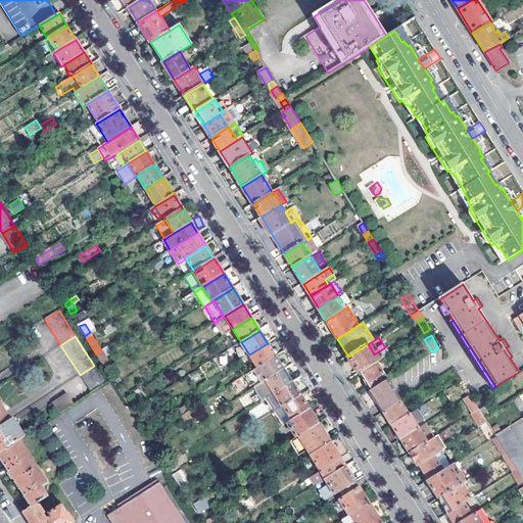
[(249,354),(257,368),(276,357),(268,343),(249,354)]
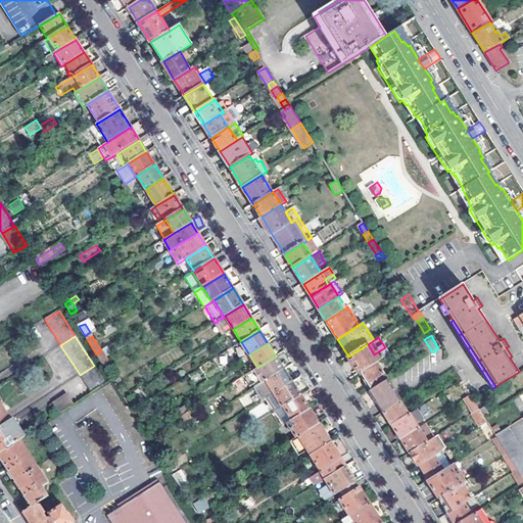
[(374,354),(368,344),(348,357),(360,373),(377,363),(389,354),(385,347),(374,354)]
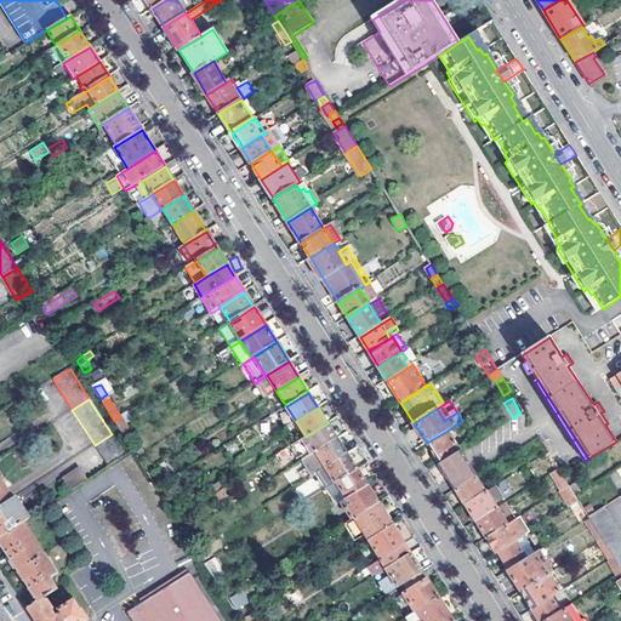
[(114,421),(125,438),(131,434),(120,417),(114,421)]
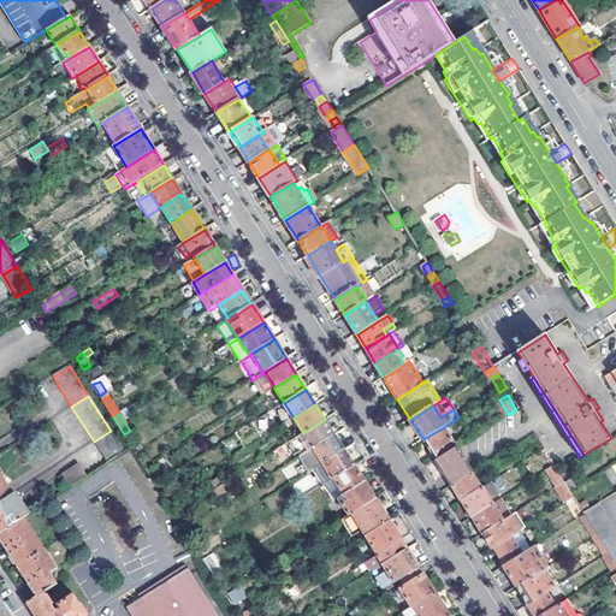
[(303,433),(313,449),(335,436),(325,420),(303,433)]
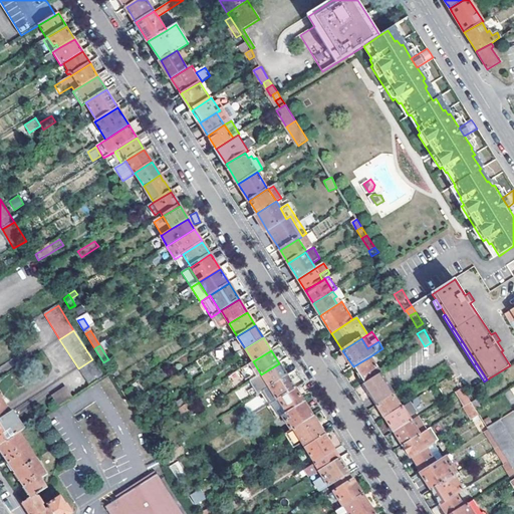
[(381,373),(370,356),(353,366),(359,376),(357,377),(360,383),(362,382),(363,384),(380,373),(381,373)]
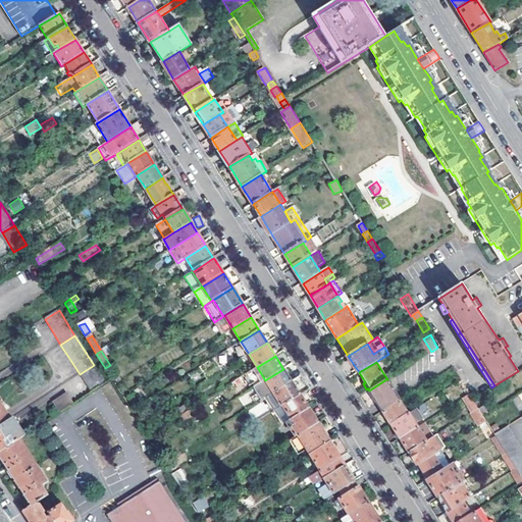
[(80,374),(92,393),(105,383),(94,365),(80,374)]
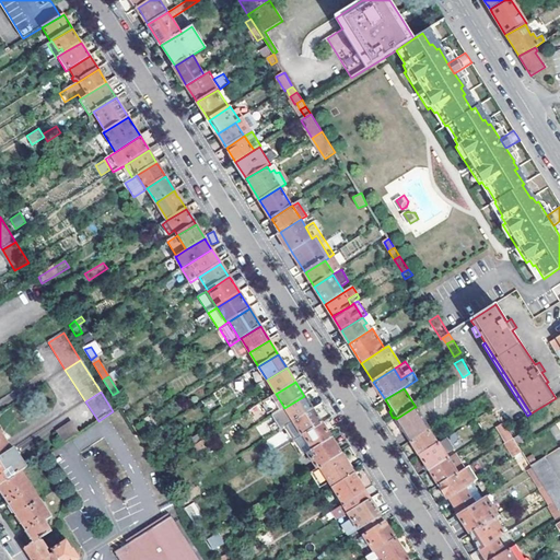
[(273,416),(281,429),(283,428),(313,409),(304,396),(284,408),(273,416)]
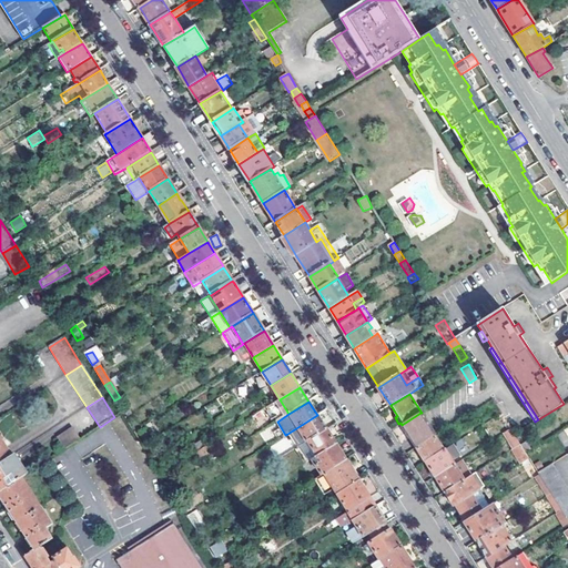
[(421,413),(402,425),(413,442),(417,447),(435,437),(421,413)]
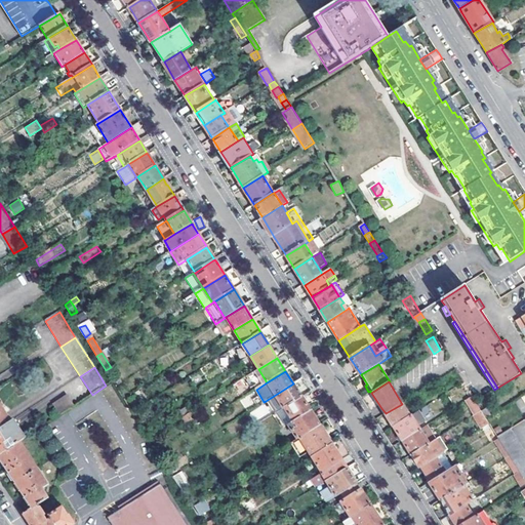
[(266,401),(273,414),(276,412),(301,397),(293,384),(266,401)]
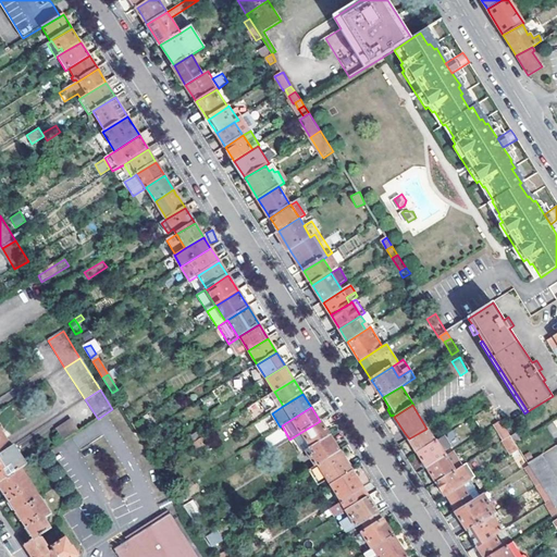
[(58,429),(64,441),(77,432),(70,420),(58,429)]
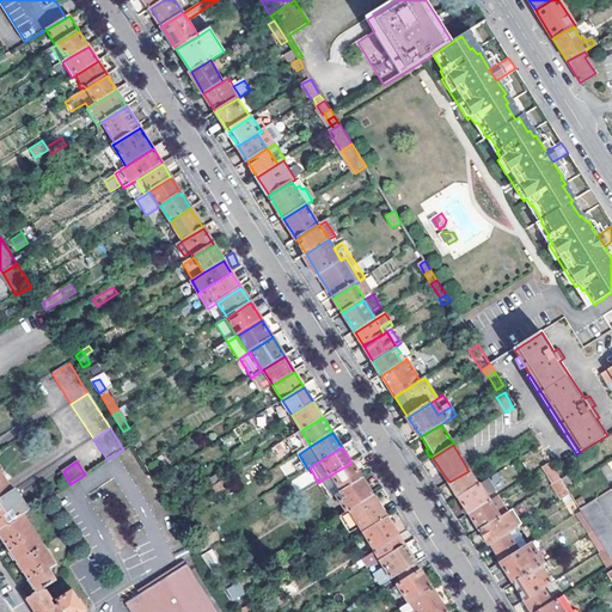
[(322,481),(332,497),(336,495),(362,478),(352,463),(322,481)]
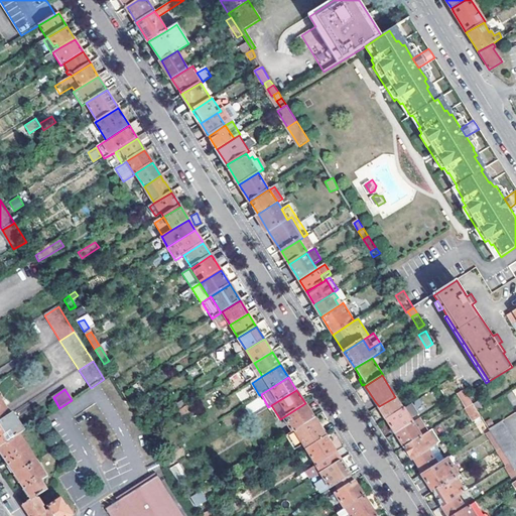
[(466,390),(459,394),(468,408),(474,404),(473,403),(466,390)]
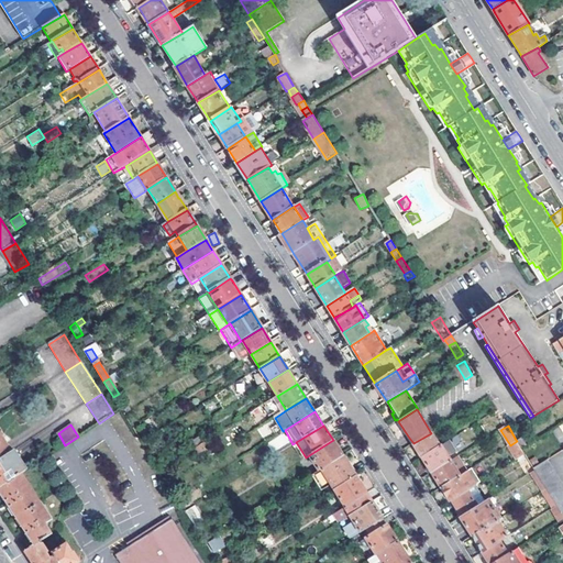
[(267,442),(273,452),(289,442),(284,432),(267,442)]
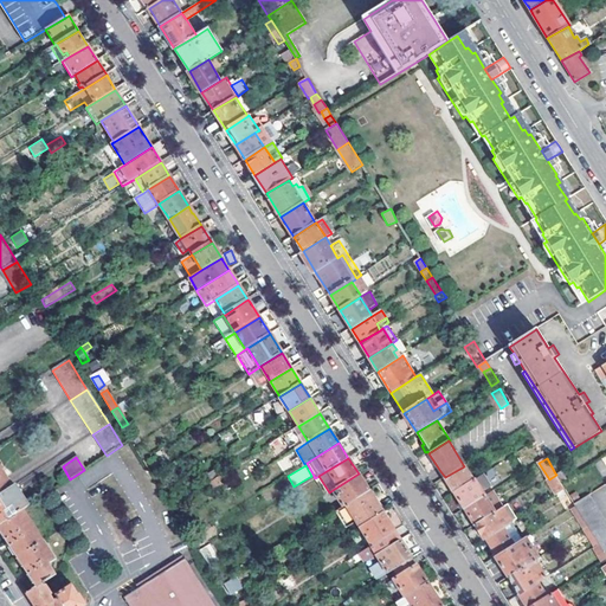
[(464,466),(445,477),(455,492),(474,481),(464,466)]
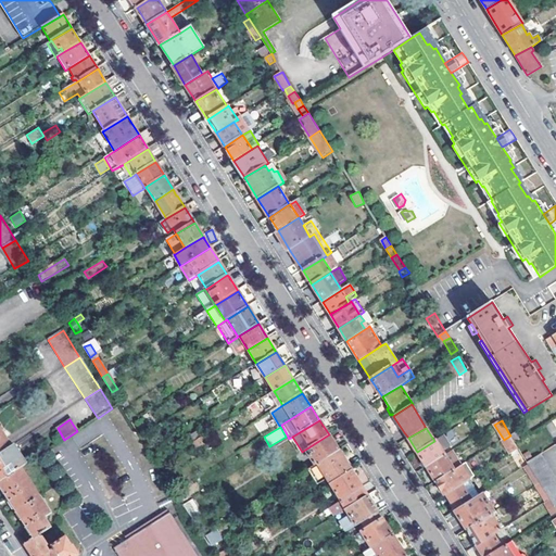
[(523,439),(518,429),(509,434),(510,436),(516,444),(523,439)]
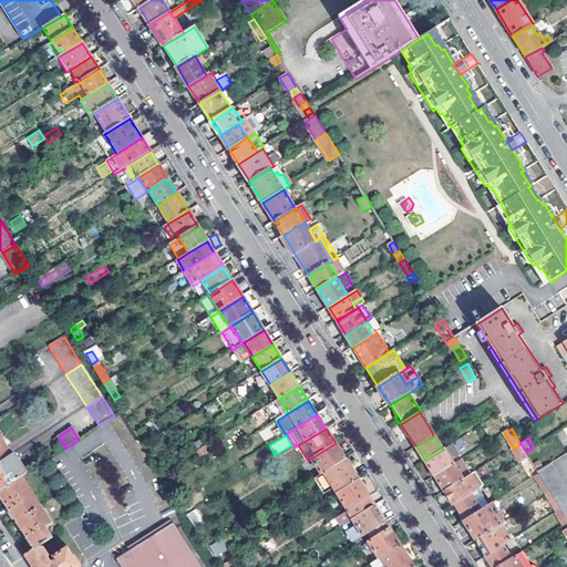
[(0,462),(10,456),(0,439),(0,462)]
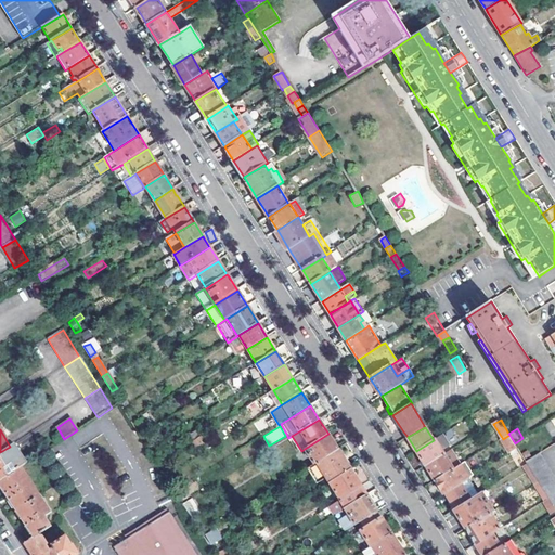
[(451,429),(443,433),(450,444),(457,440),(451,429)]
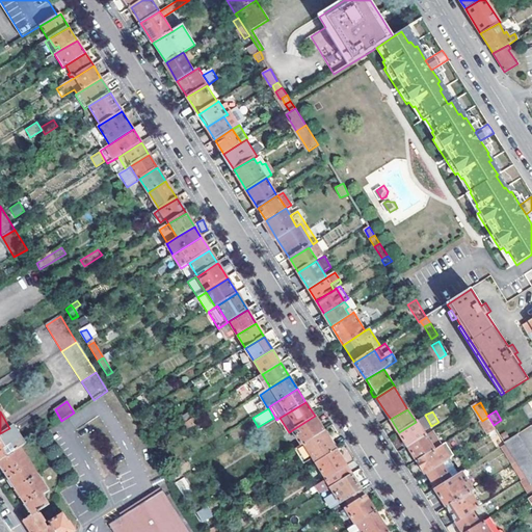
[(297,440),(301,445),(324,431),(315,416),(292,430),(297,440)]
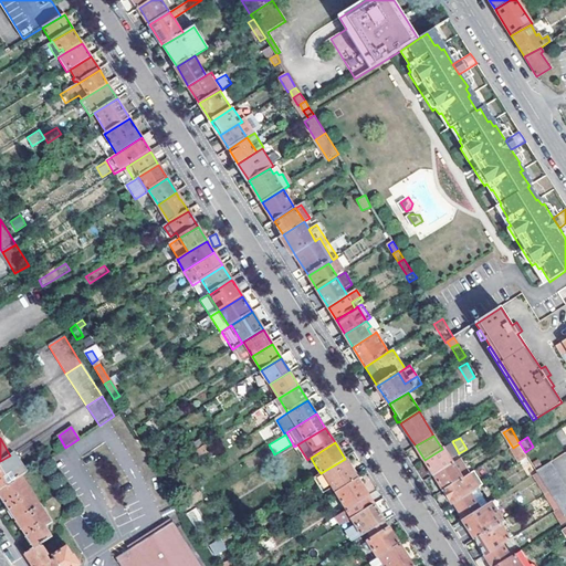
[(511,449),(520,462),(528,458),(525,452),(520,443),(513,448),(511,449)]
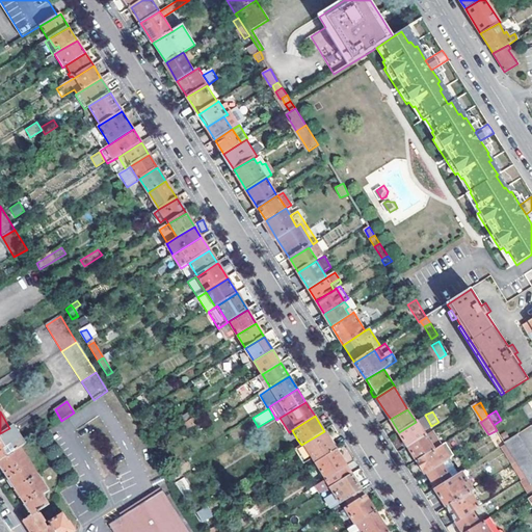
[(416,422),(399,432),(408,447),(426,435),(417,422),(416,422)]
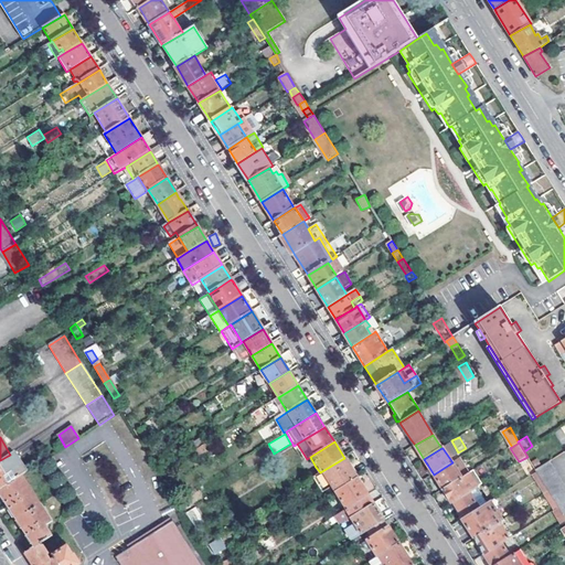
[(0,489),(22,475),(27,472),(13,452),(10,455),(0,460),(0,489)]
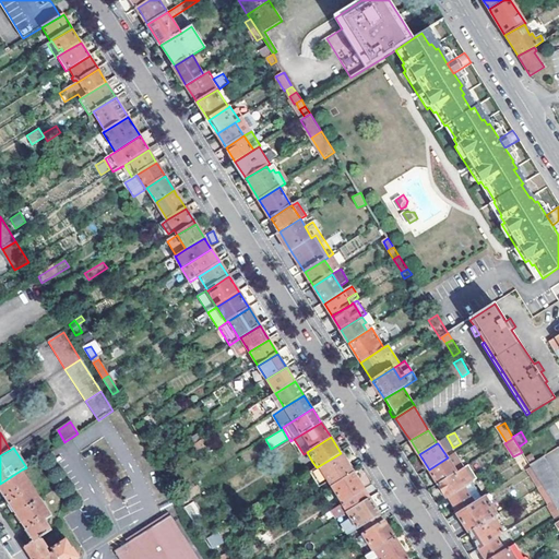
[(456,452),(448,458),(458,473),(464,468),(466,467),(456,452)]
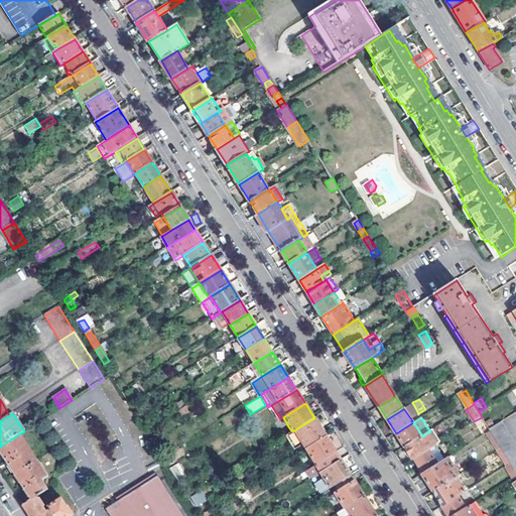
[(286,436),(294,449),(303,445),(306,449),(327,436),(314,418),(292,431),(288,434),(286,436)]
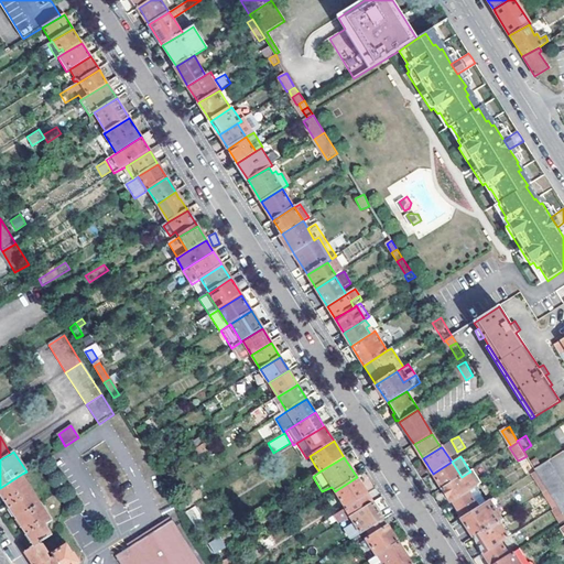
[(462,477),(452,462),(433,474),(442,489),(462,477)]
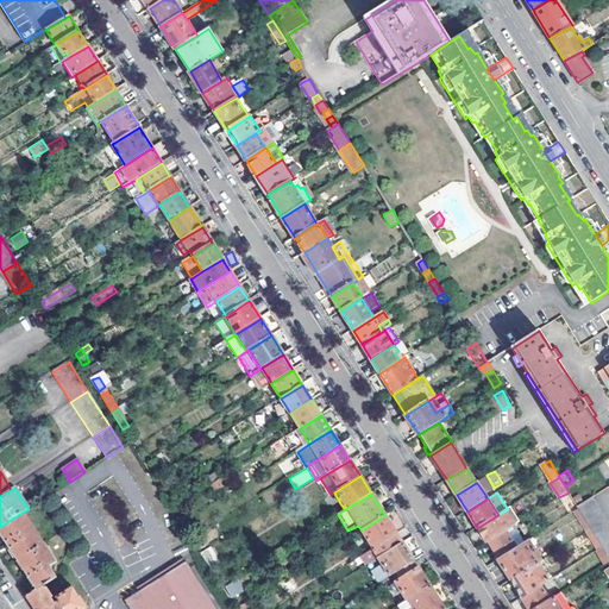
[(608,554),(608,526),(592,498),(578,507),(579,509),(588,522),(592,529),(603,547),(608,556),(608,554)]
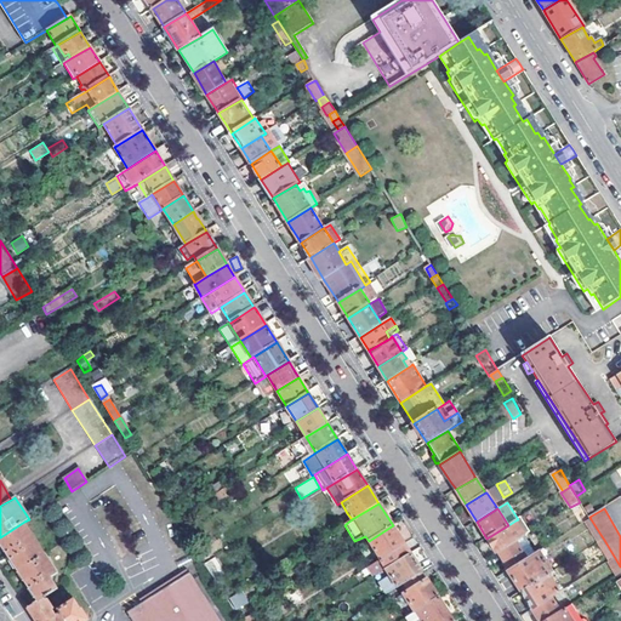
[(591,519),(586,523),(594,536),(599,533),(591,519)]
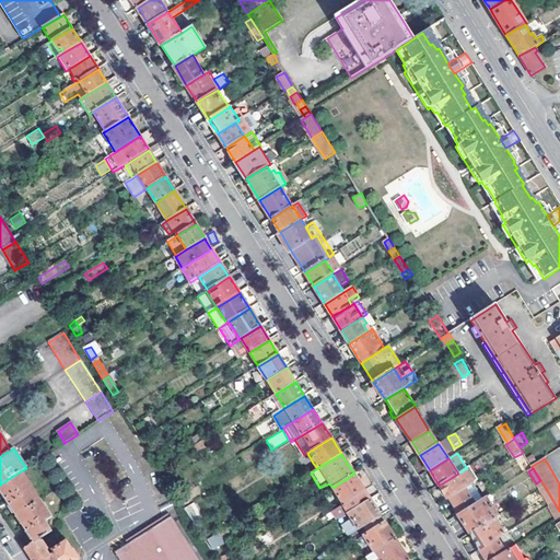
[(475,482),(465,469),(458,474),(439,486),(447,499),(465,489),(474,483),(475,482)]
